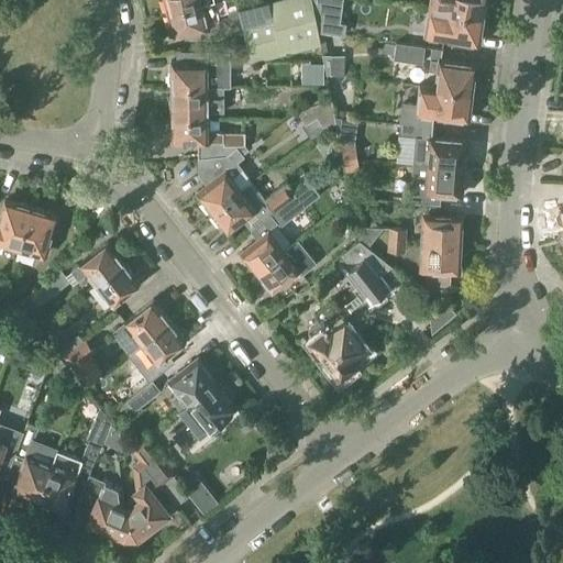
[(214,2),(213,0),(164,0),(164,1),(162,3),(163,8),(166,8),(167,13),(203,4),(214,2)]
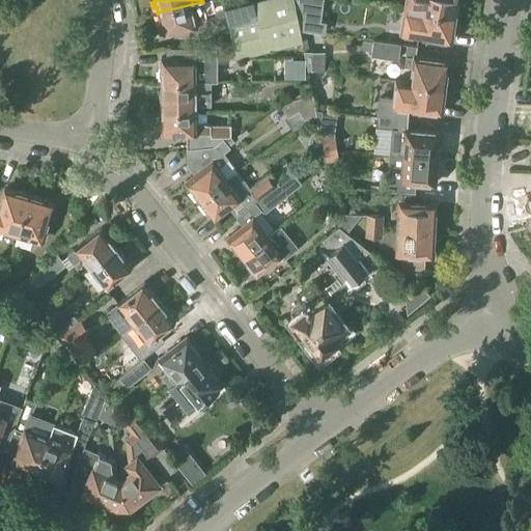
[(241,58),(302,42),(300,30),(294,0),(259,0),(253,2),(253,4),(226,10),(230,26),(228,26),(232,43),(214,43),(214,49),(216,49),(216,58),(217,58),(241,58)]
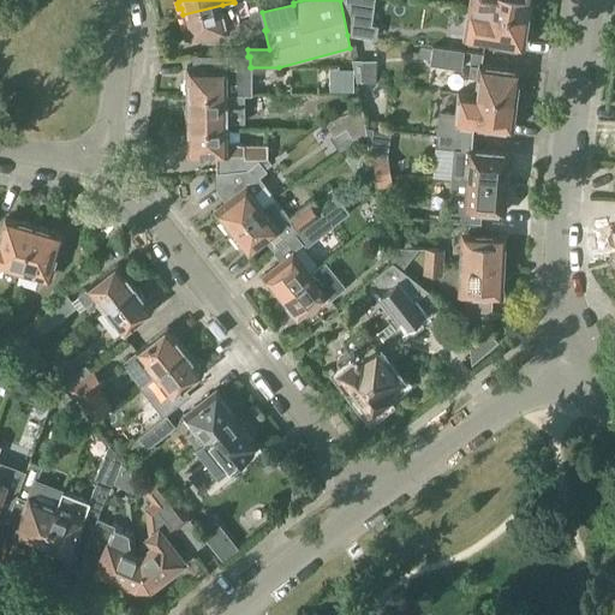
[(340,0),(347,35),(376,39),(378,25),(371,25),(374,0),(340,0)]
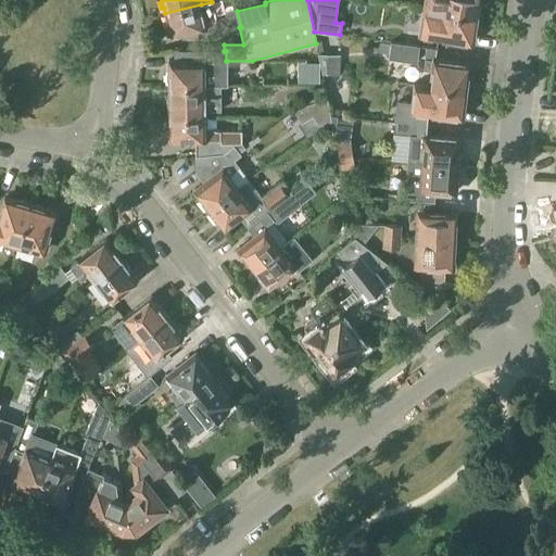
[(479,2),(479,0),(424,0),(422,9),(442,12),(476,17),(477,13),(480,11),(481,5),(479,2)]
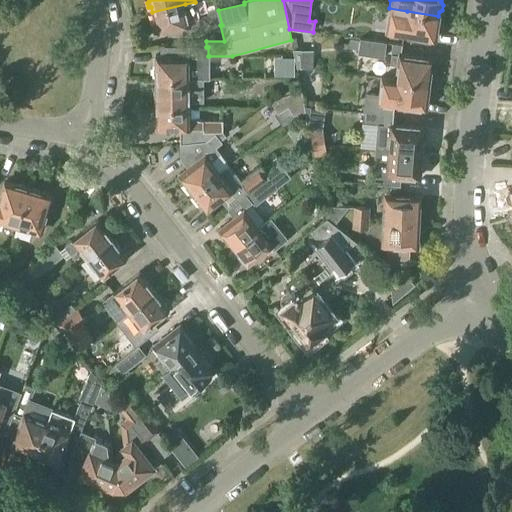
[(158,35),(190,26),(188,18),(199,16),(195,2),(185,4),(152,12),(153,15),(151,17),(152,22),(155,22),(158,35)]
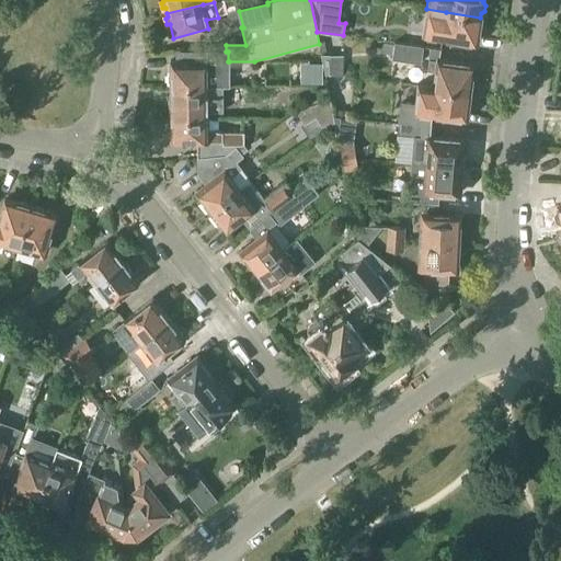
[(480,21),(480,18),(446,12),(442,37),(476,44),(478,31),(481,29),(482,23),(480,21)]
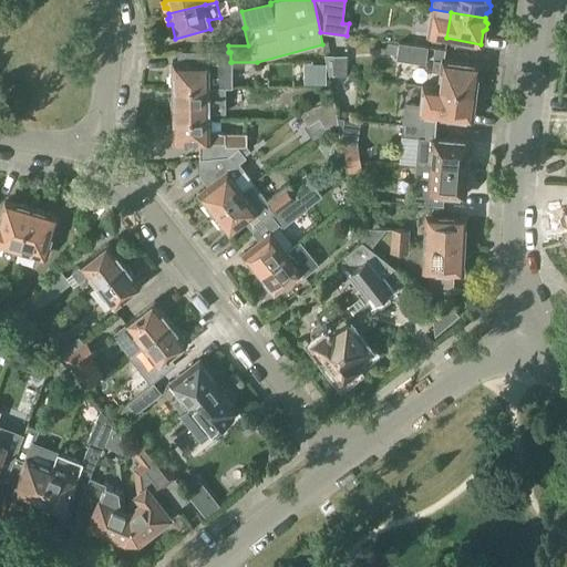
[(428,48),(418,45),(399,43),(398,45),(397,57),(397,60),(425,63),(428,48)]
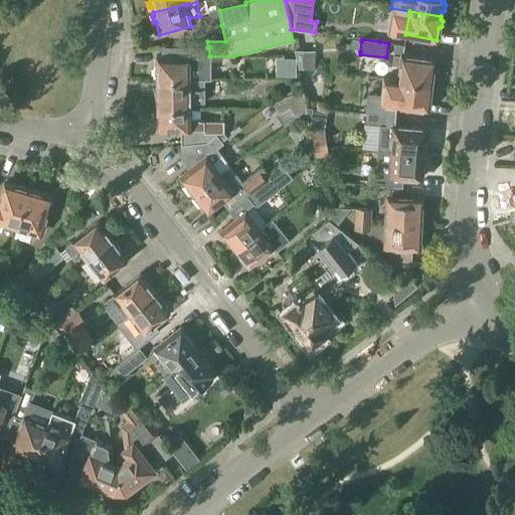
[(360,51),(361,41),(349,40),(348,49),(360,51)]
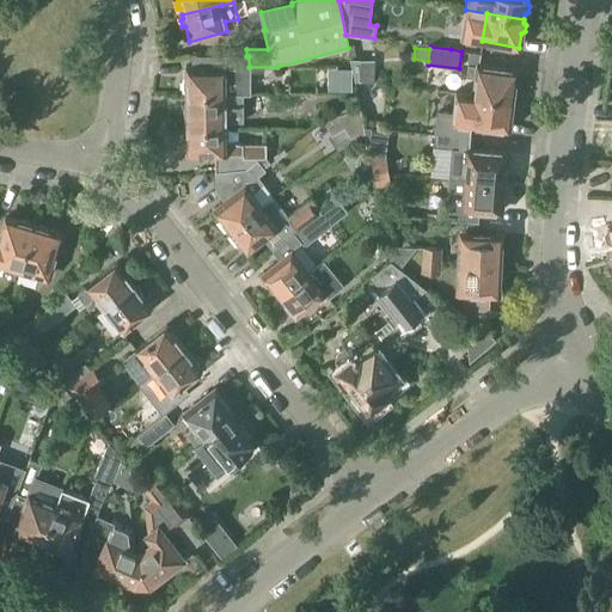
[(182,84),(182,91),(185,93),(185,96),(226,96),(243,96),(250,96),(250,67),(249,67),(249,56),(246,56),(236,56),(236,55),(213,55),(213,67),(185,67),(185,81),(182,84)]
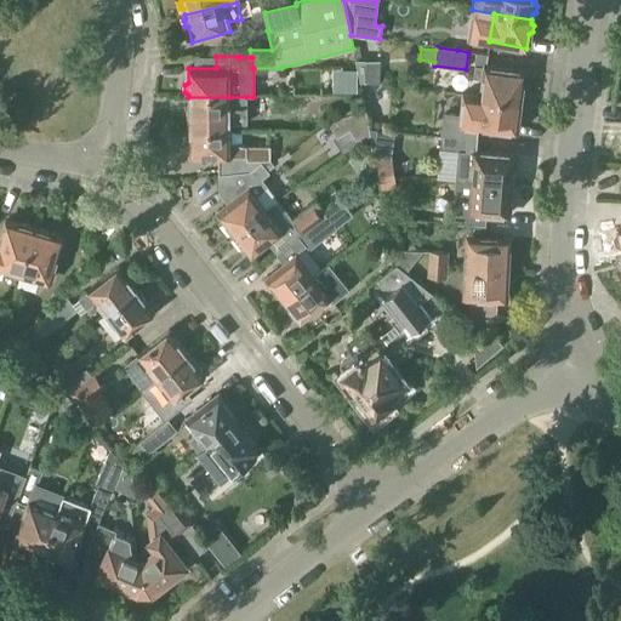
[(355,61),(357,68),(360,84),(379,86),(380,61),(355,61)]
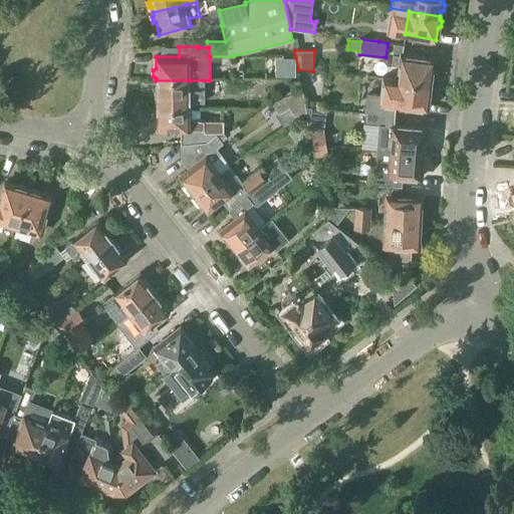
[(399,80),(430,84),(433,59),(393,54),(392,61),(395,65),(401,65),(399,79),(399,80)]
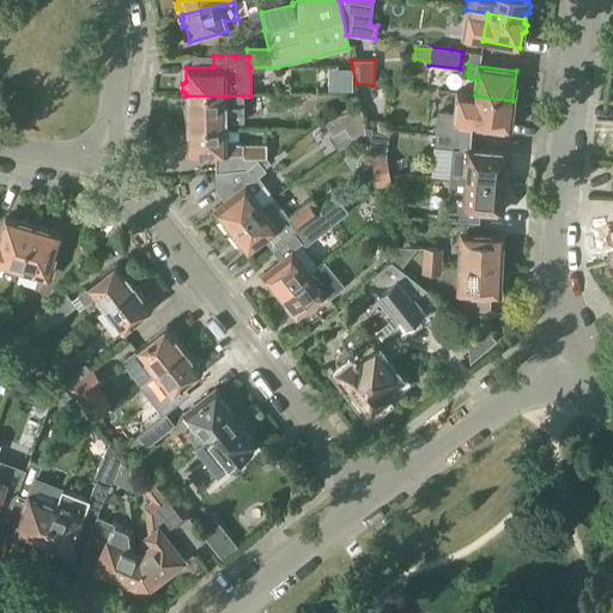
[(335,71),(335,87),(351,87),(351,71),(335,71)]
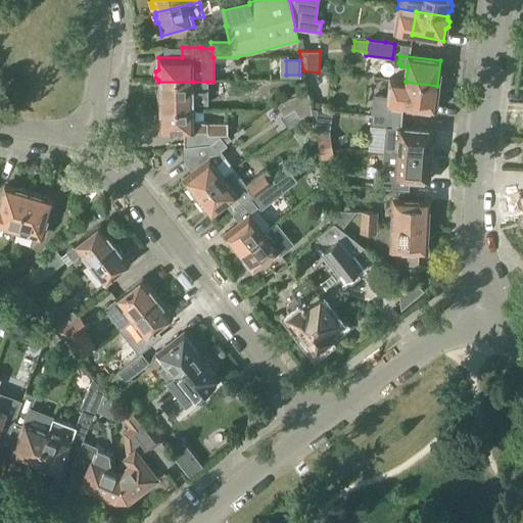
[(372,114),(372,115),(400,119),(402,106),(434,110),(437,86),(406,82),(406,81),(392,79),(389,97),(374,95),(371,114),(372,114)]
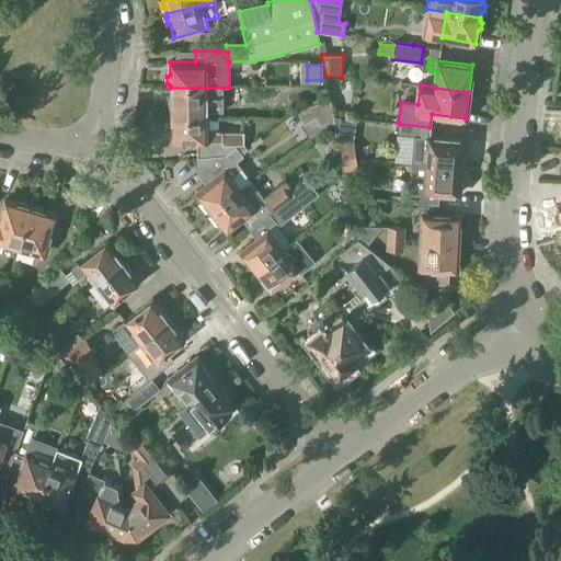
[(170,99),(167,102),(167,109),(170,112),(170,117),(207,117),(207,112),(222,112),(222,88),(207,88),(170,88),(170,99)]
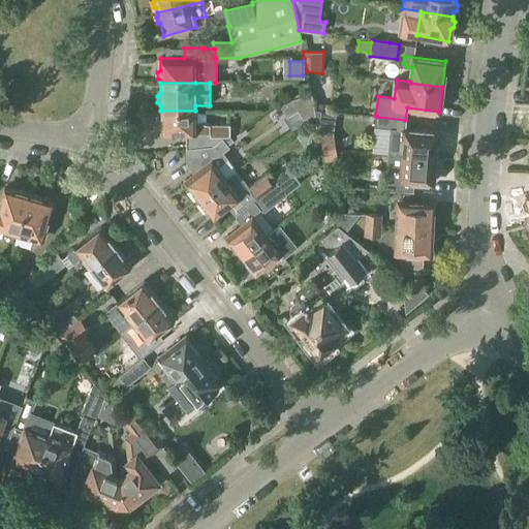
[(285,102),(280,105),(294,129),(315,116),(311,94),(285,102)]
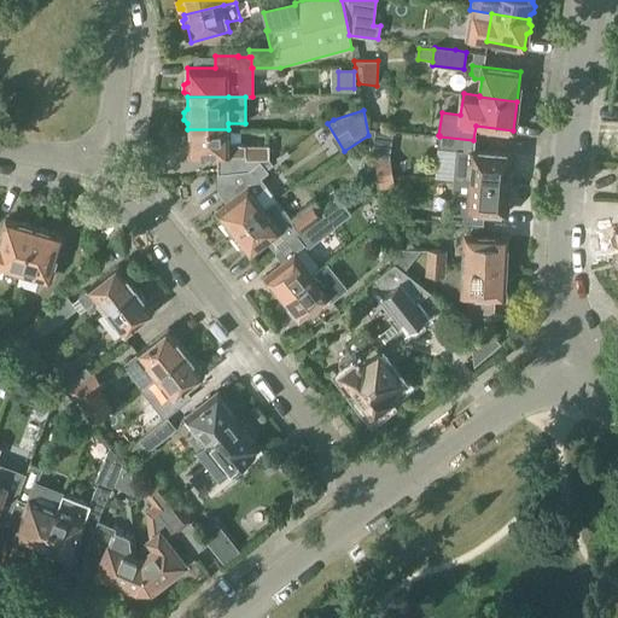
[(187,133),(184,136),(184,144),(187,146),(187,158),(217,158),(219,174),(249,170),(262,161),(269,159),(269,146),(244,146),(244,155),(228,155),(228,129),(187,129),(187,133)]
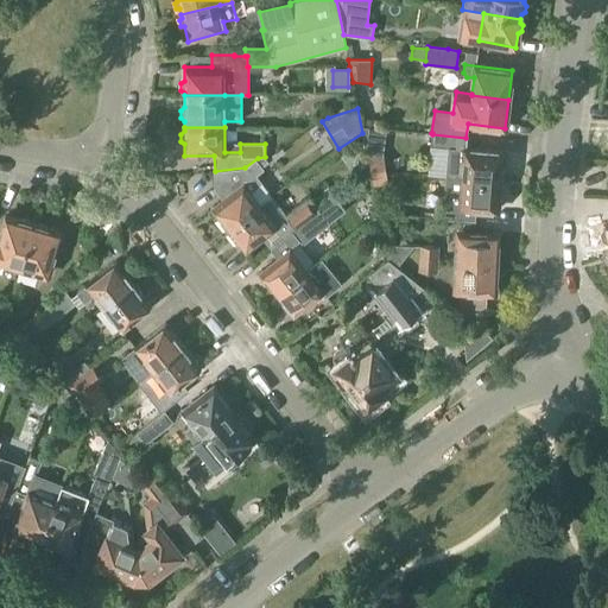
[(448,157),(445,177),(462,178),(500,182),(502,152),(464,149),(466,138),(432,134),(431,146),(448,147),(448,157)]
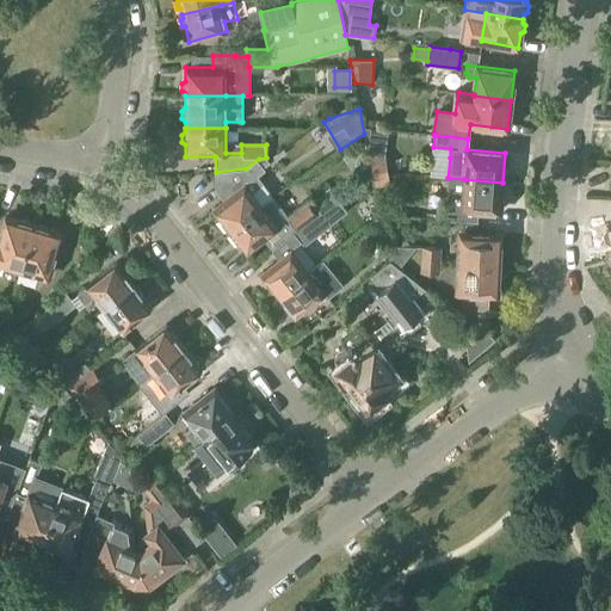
[(371,171),(387,172),(384,154),(369,156),(371,171)]
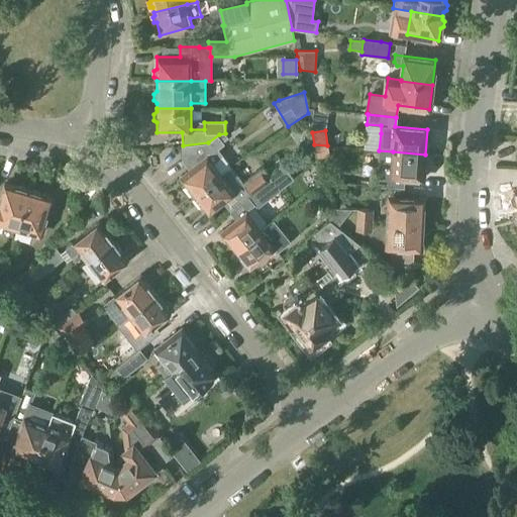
[(180,177),(195,196),(222,175),(221,174),(213,163),(223,156),(217,147),(224,142),(223,141),(228,137),(225,133),(219,134),(208,142),(183,145),(183,160),(189,169),(180,177)]
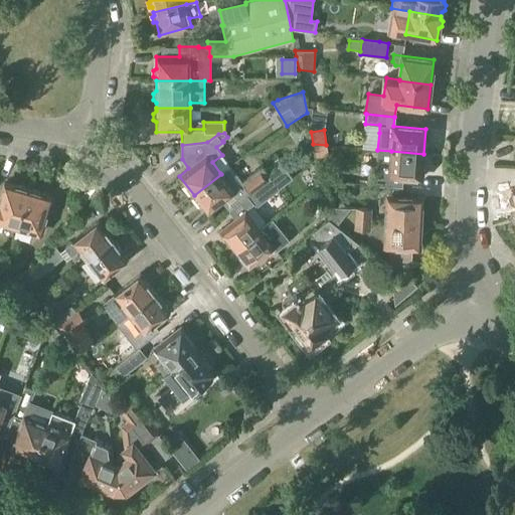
[(328,156),(326,145),(313,144),(316,158),(328,156)]
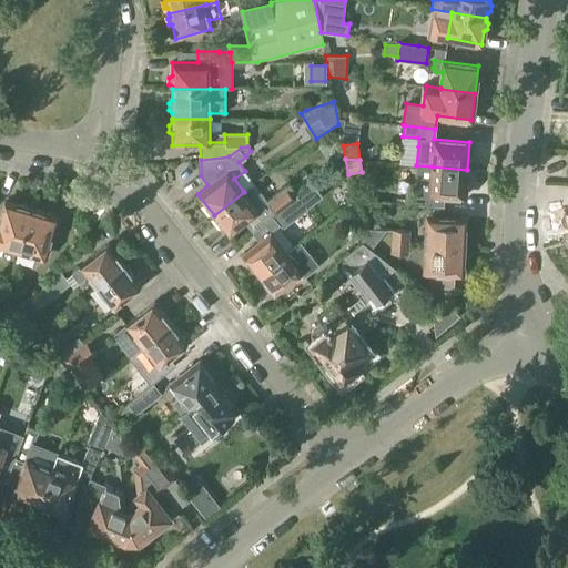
[(422,205),(433,205),(443,206),(444,195),(465,196),(467,170),(432,166),(416,165),(414,192),(407,191),(406,204),(422,205)]
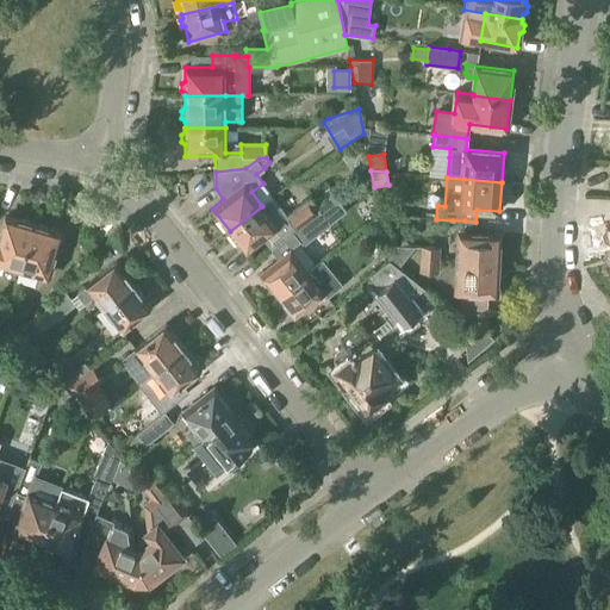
[(262,206),(230,231),(247,253),(279,228),(279,229),(287,223),(269,199),(261,205),(262,206)]
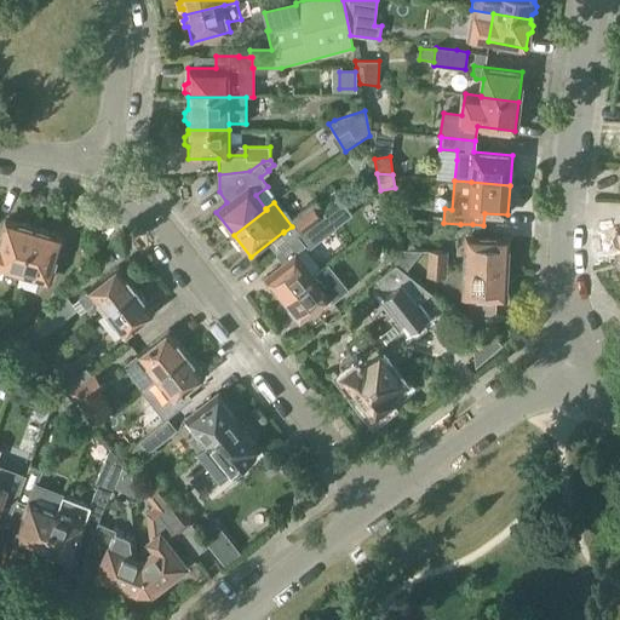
[(326,216),(336,228),(352,214),(343,202),(326,216)]
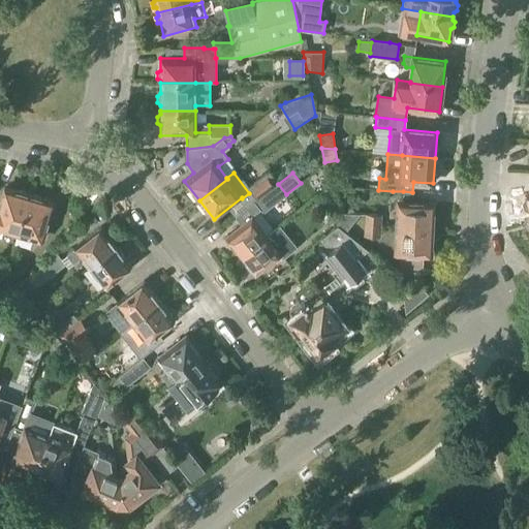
[(257,198),(275,185),(268,176),(250,189),(257,198)]
